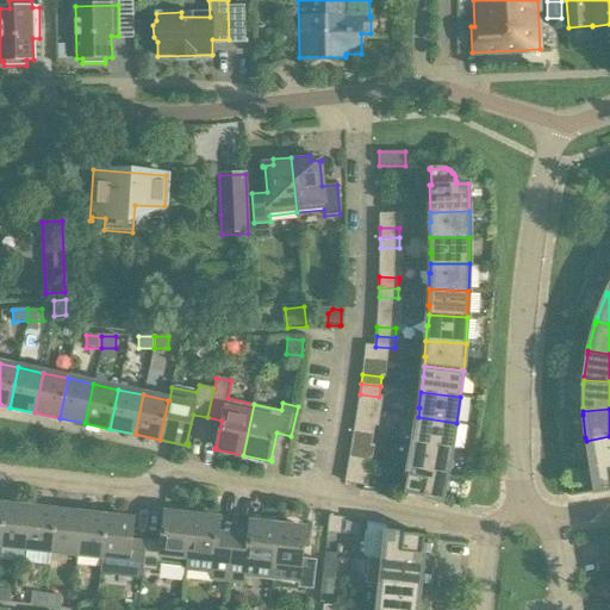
[(416,427),(414,442),(452,449),(456,423),(418,417),(417,428),(416,427)]
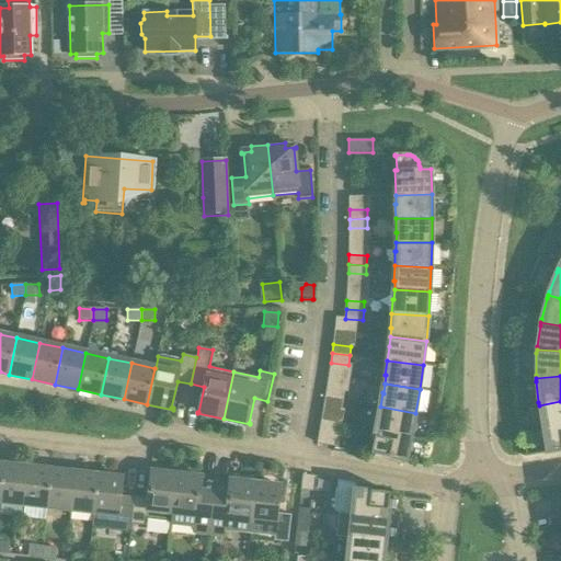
[(327,388),(325,398),(343,401),(344,391),(327,388)]
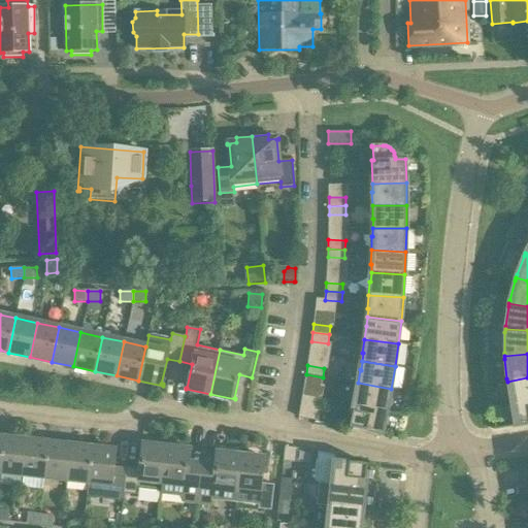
[(323,377),(306,374),(304,383),(321,386),(323,377)]
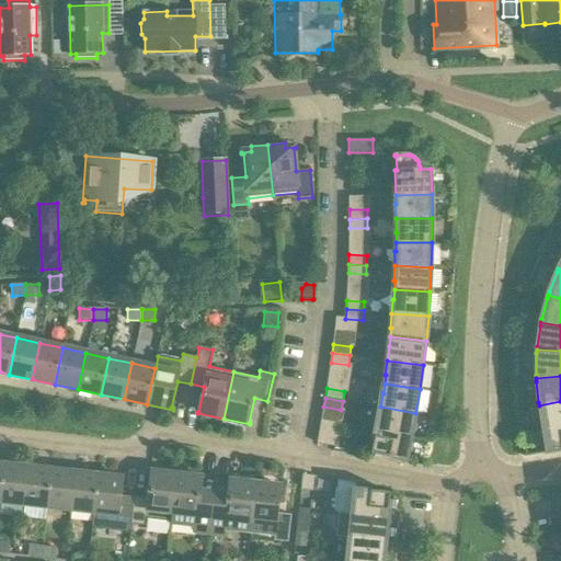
[(560,401),(539,405),(542,430),(560,425),(560,401)]
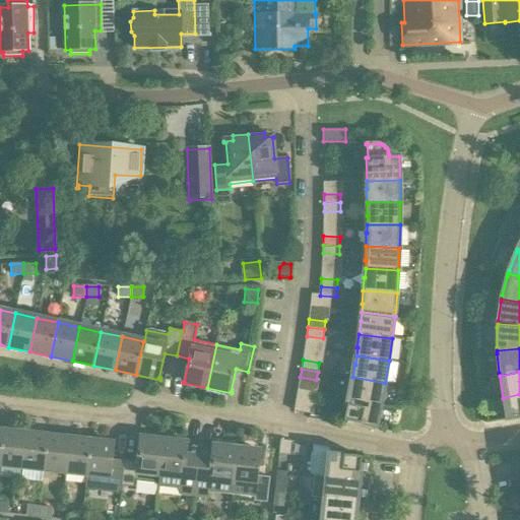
[(385,383),(352,377),(349,390),(350,391),(349,399),(381,405),(385,383)]
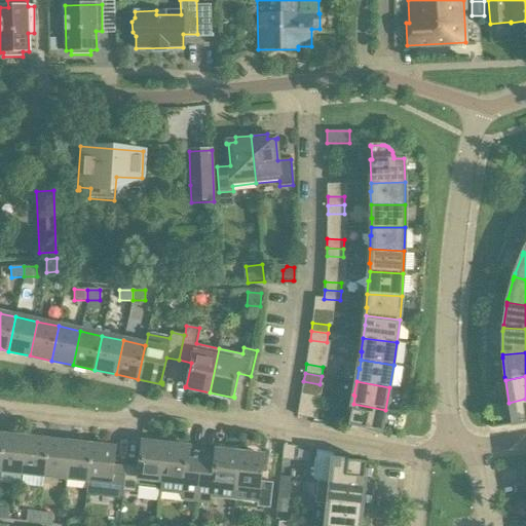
[(525,399),(509,403),(513,425),(525,422),(525,399)]
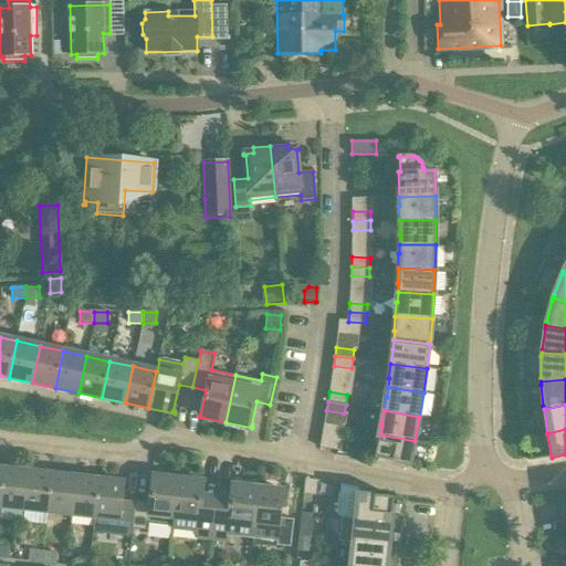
[(415,441),(380,435),(375,459),(394,463),(394,462),(410,465),(415,441)]
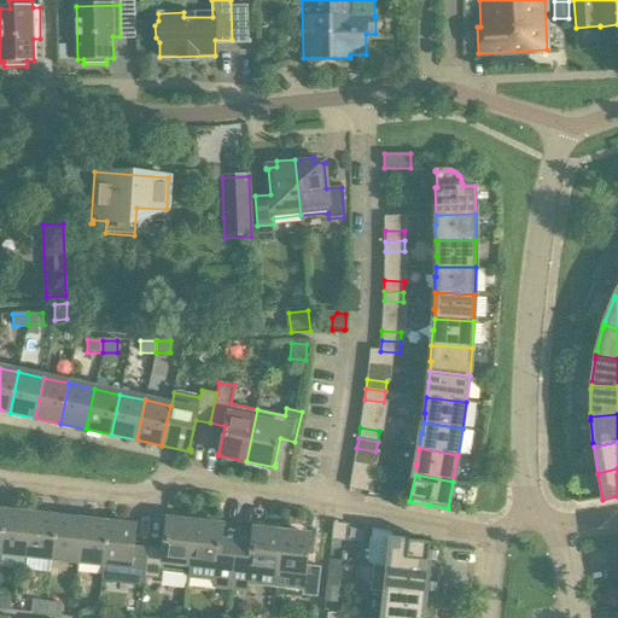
[(369,491),(371,482),(351,478),(350,489),(369,491)]
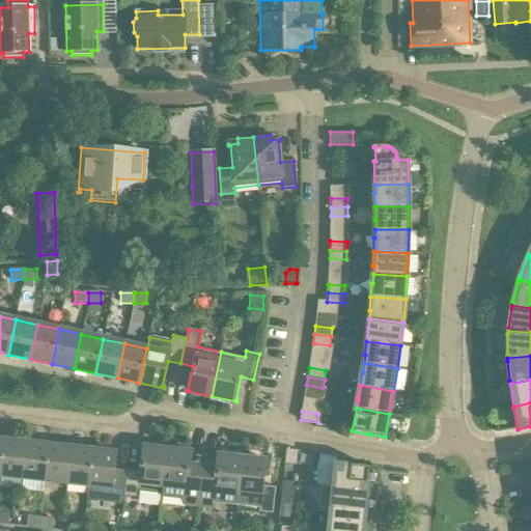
[(27,443),(5,440),(1,475),(23,477),(27,443)]
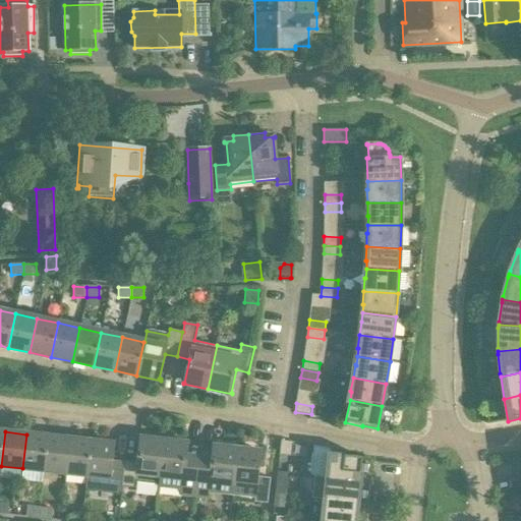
[(26,435),(22,468),(44,471),(48,437),(26,435)]
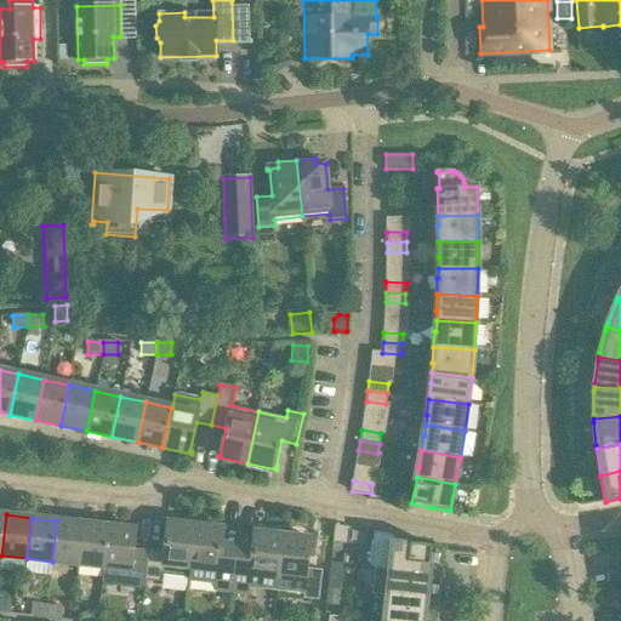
[(57,520),(52,562),(78,564),(83,523),(57,520)]
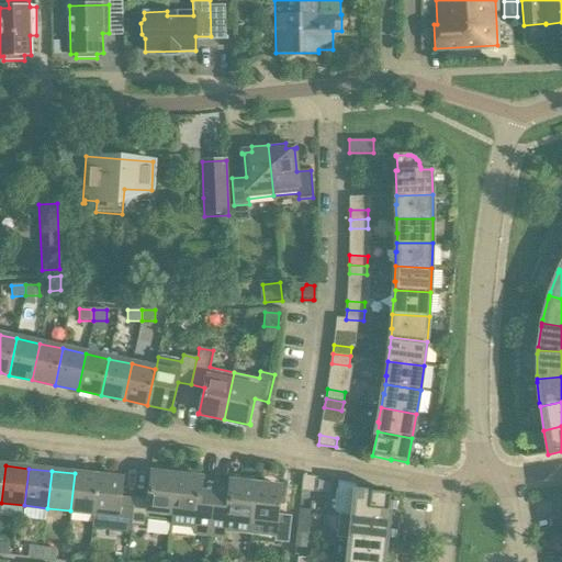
[(148,499),(135,498),(132,526),(146,527),(146,520),(171,524),(177,475),(150,472),(149,474),(152,474),(148,499)]
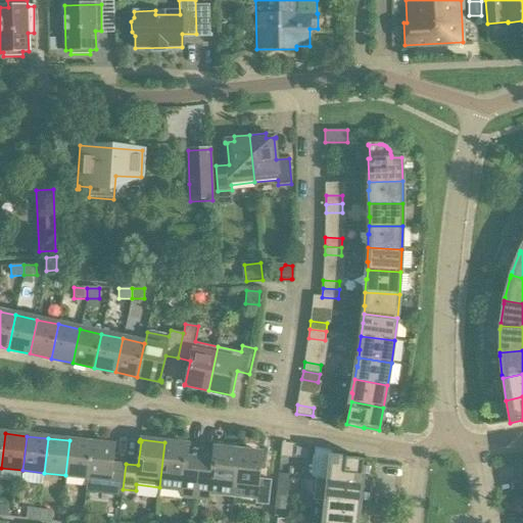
[(92,443),(69,440),(65,475),(88,478),(92,443)]
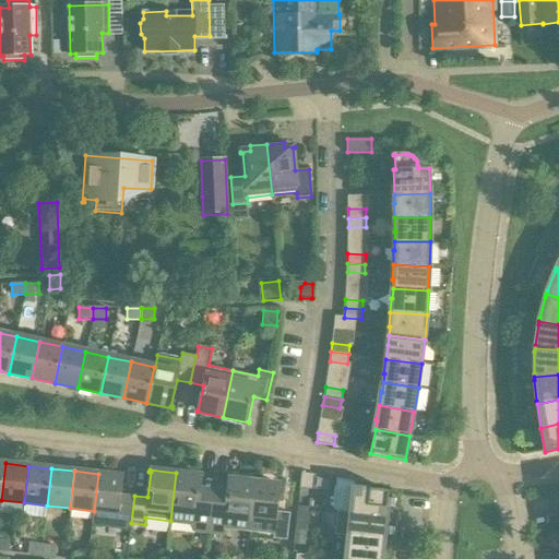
[(176,473),(170,521),(195,523),(194,531),(209,532),(214,490),(200,489),(201,477),(203,477),(203,476),(176,473)]
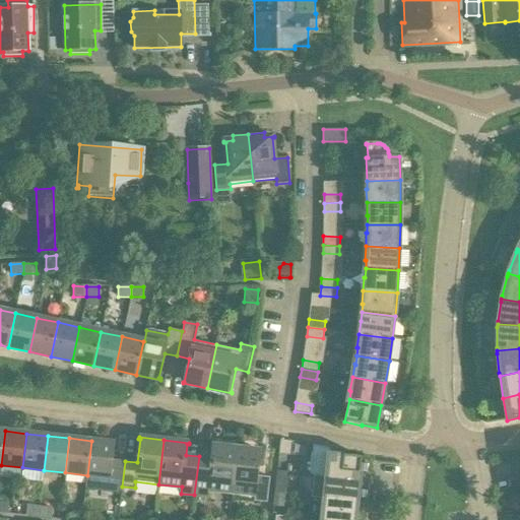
[(291,456),(293,441),(280,440),(278,455),(291,456)]
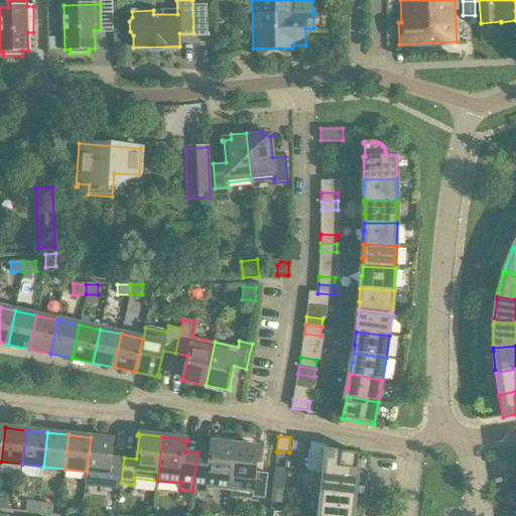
[(91,437),(87,472),(88,472),(87,479),(121,483),(124,458),(111,456),(113,441),(114,441),(114,440),(91,437)]
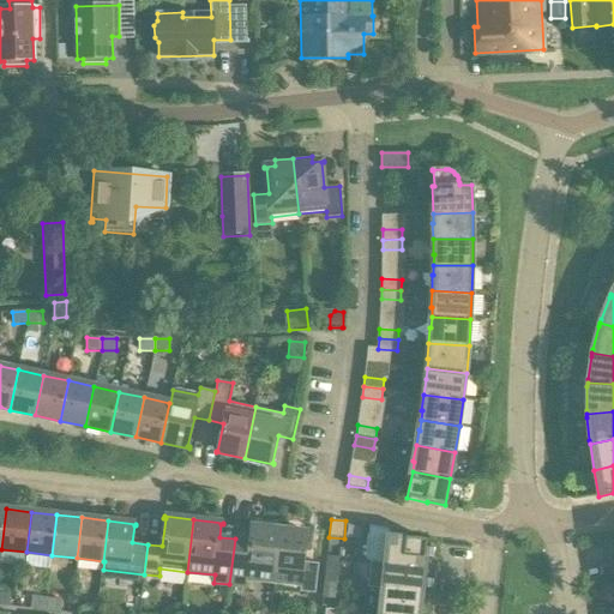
[(235,539),(229,584),(245,587),(246,578),(274,582),(280,529),(250,527),(250,528),(251,528),(250,541),(235,539)]
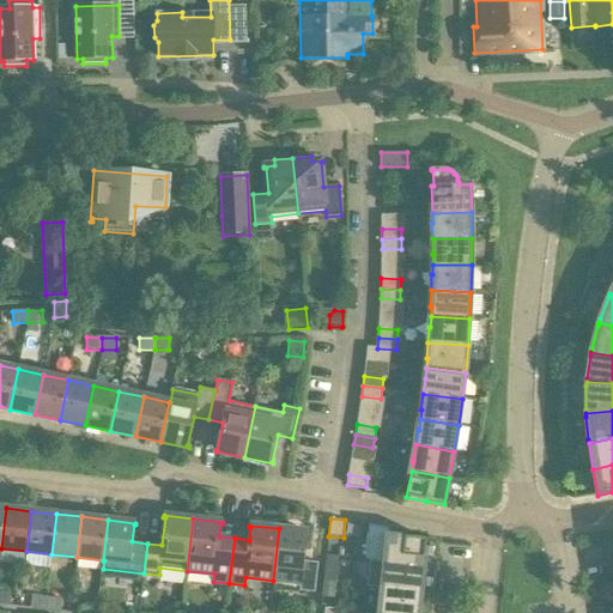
[(308,532),(279,528),(273,581),(301,584),(299,592),(315,593),(319,563),(303,562),(307,533),(308,533),(308,532)]
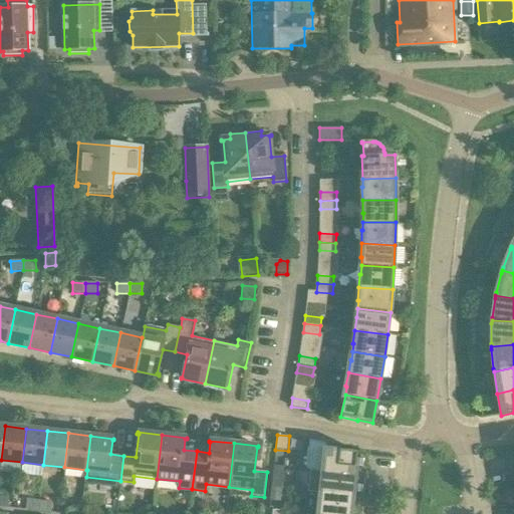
[(324,449),(322,471),(353,474),(354,468),(355,468),(357,452),(340,450),(340,451),(324,449)]
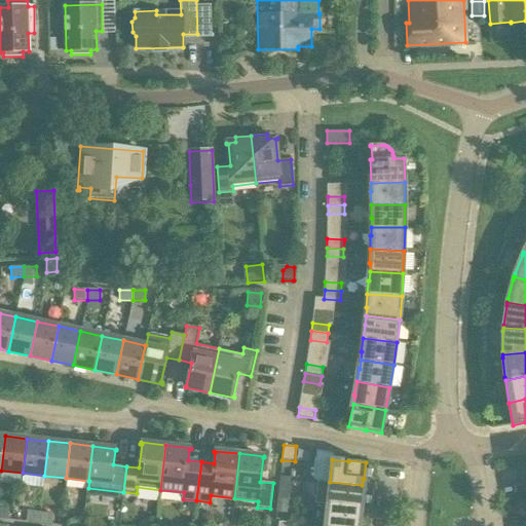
[(330,482),(328,504),(362,508),(363,494),(361,494),(362,485),(330,482)]
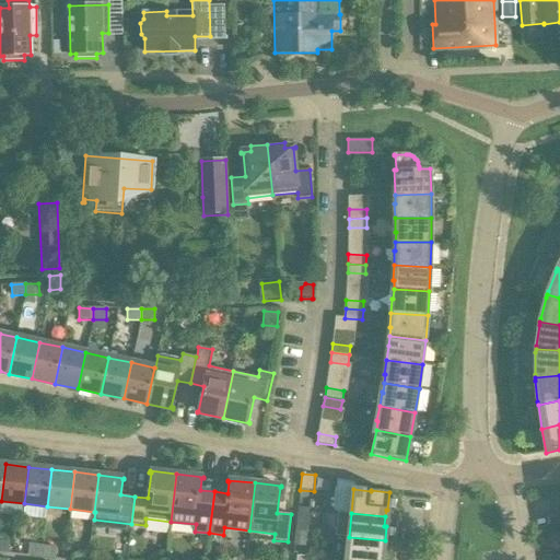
[(298,517),(295,532),(306,533),(308,518),(298,517)]
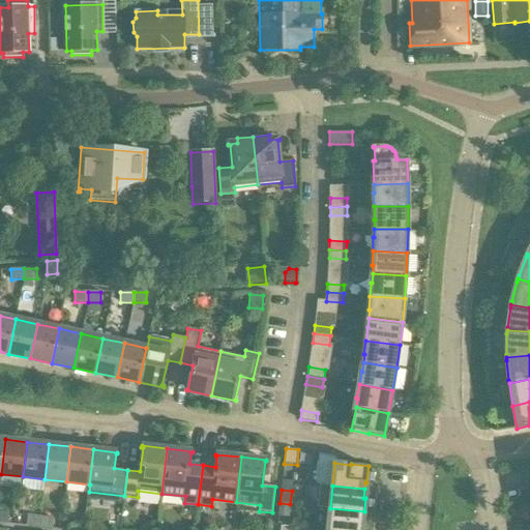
[(290,504),(280,503),(278,516),(289,517),(290,504)]
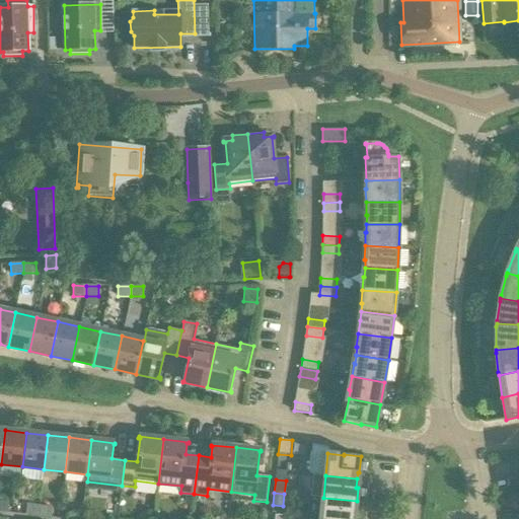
[(357,501),(323,498),(320,518),(352,518),(353,514),(355,514),(357,501)]
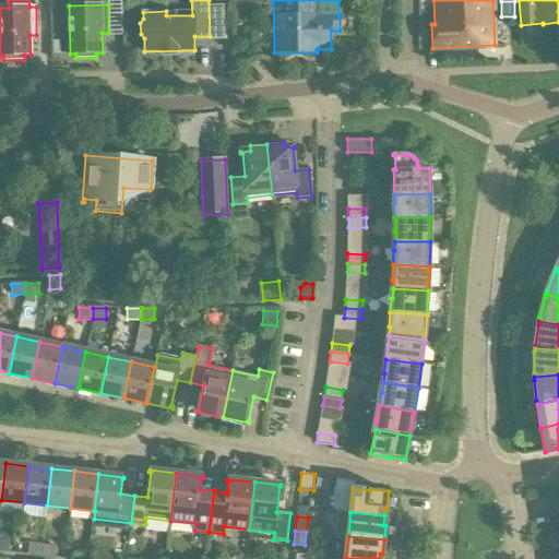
[(10,542),(0,539),(0,550),(9,552),(10,542)]
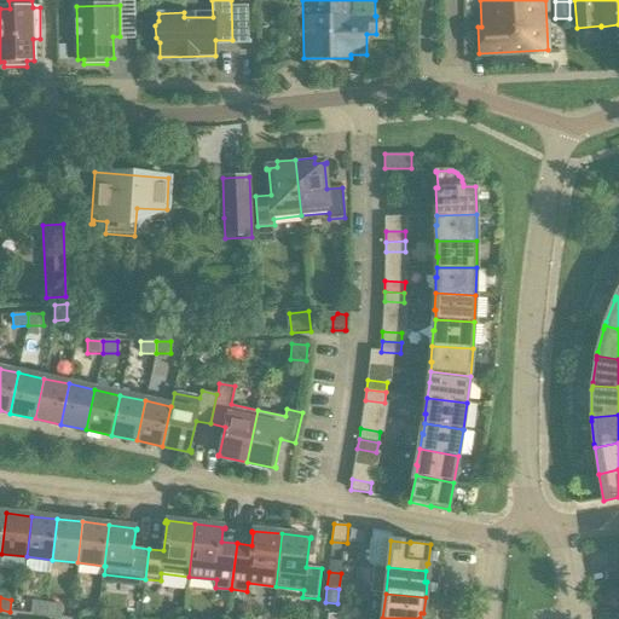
[(46,615),(47,603),(33,602),(32,614),(46,615)]
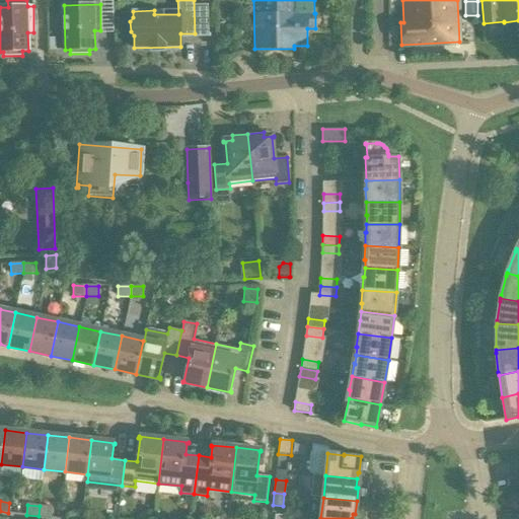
[(40,506),(39,516),(52,518),(53,508),(40,506)]
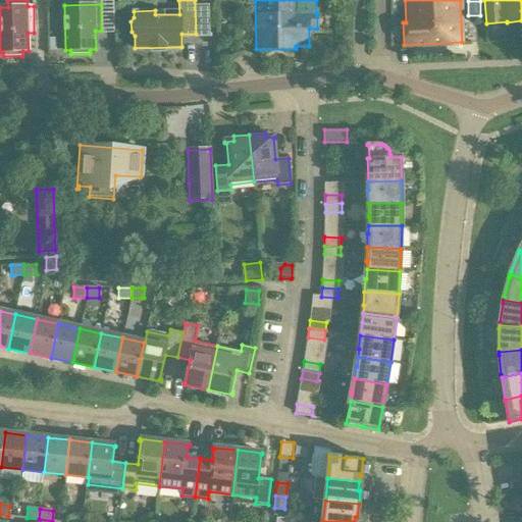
[(73,513),(72,521),(83,521),(84,515),(73,513)]
